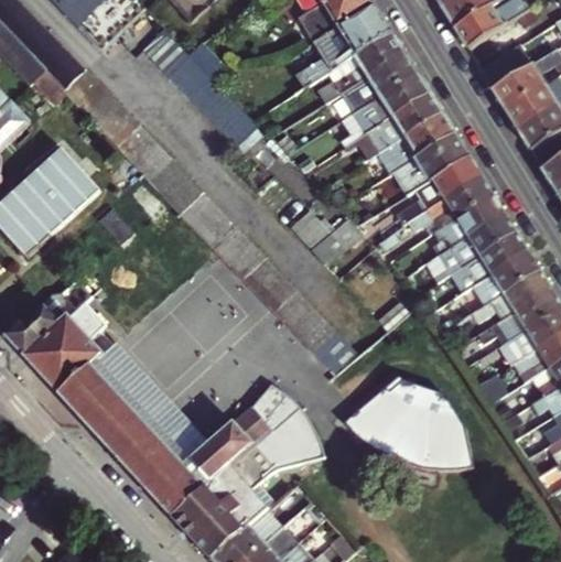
[(345,345),(271,268),(260,257),(17,0),(0,0),(0,28),(12,40),(24,52),(32,61),(43,72),(49,77),(58,88),(61,90),(142,175),(146,179),(157,190),(165,200),(177,213),(324,365),(345,345)]
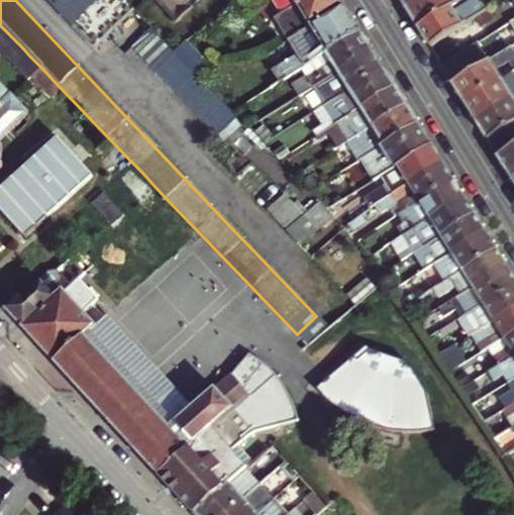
[(48,0),(71,22),(76,18),(94,0),(48,0)]
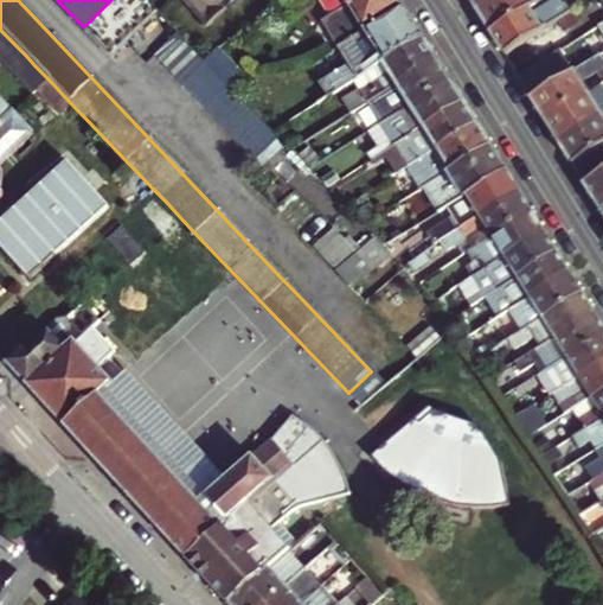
[(110,0),(89,21),(113,46),(154,7),(147,0),(110,0)]
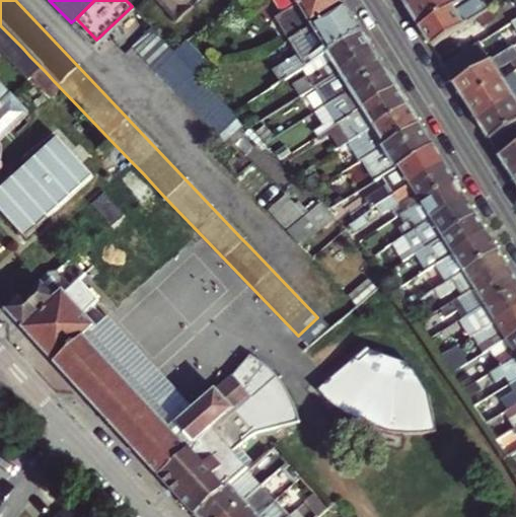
[(166,24),(173,16),(157,0),(146,0),(145,2),(166,24)]
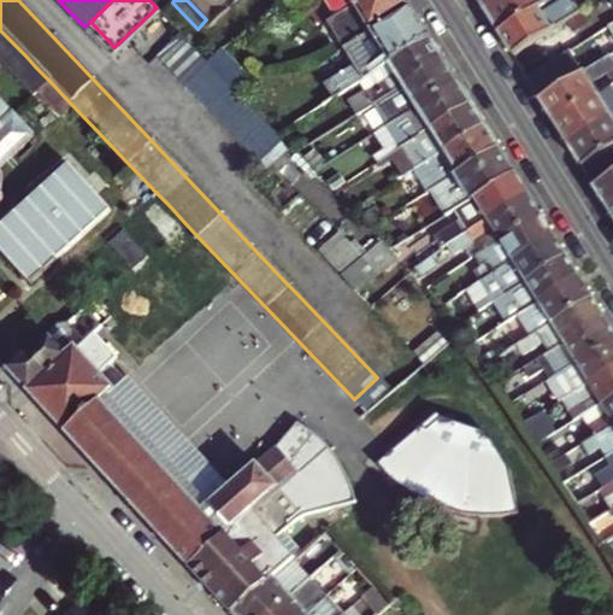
[(187,0),(206,19),(228,0),(187,0)]
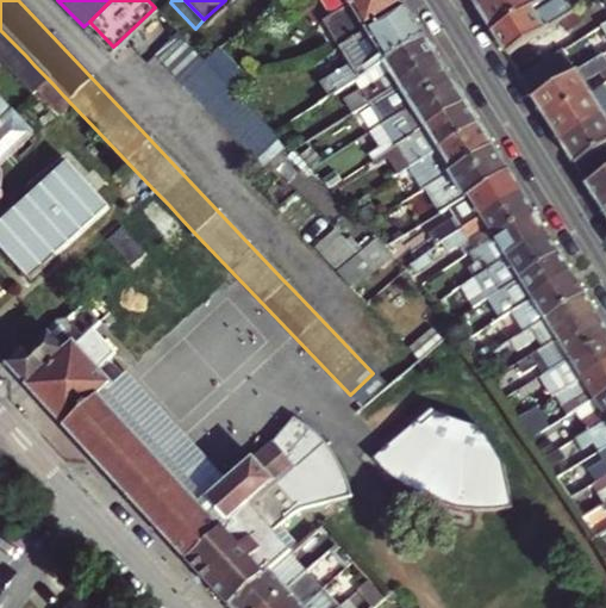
[(307,0),(336,47),(404,5),(400,0),(307,0)]
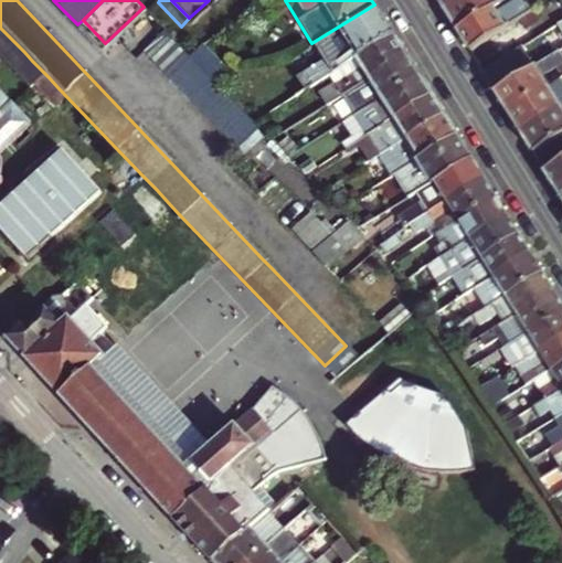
[(451,0),(441,8),(454,28),(496,0),(451,0)]
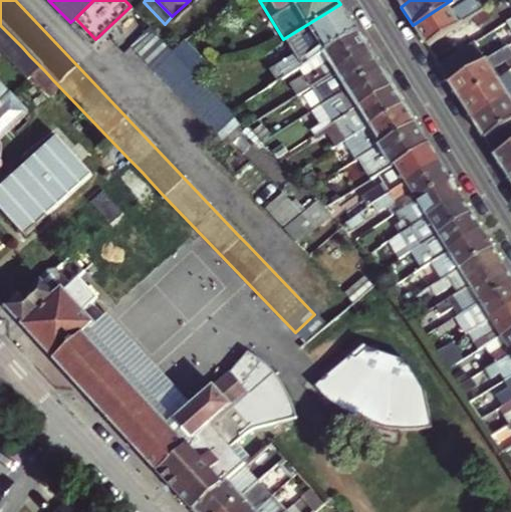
[(413,25),(425,44),(482,8),(477,0),(462,0),(454,5),(451,0),(413,25)]
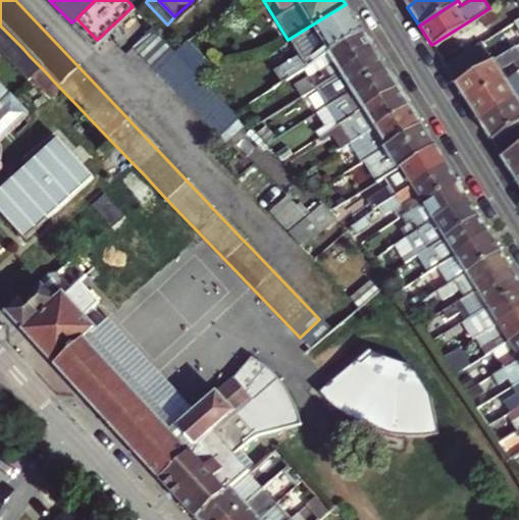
[(296,70),(361,29),(346,4),(288,40),(286,41),(290,47),(279,54),(283,61),(267,71),(270,78),(274,84),(296,70)]
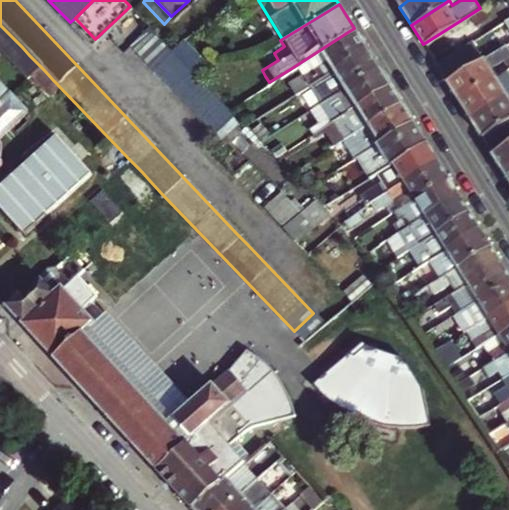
[(0,52),(15,68),(29,55),(22,47),(11,36),(0,25),(0,52)]
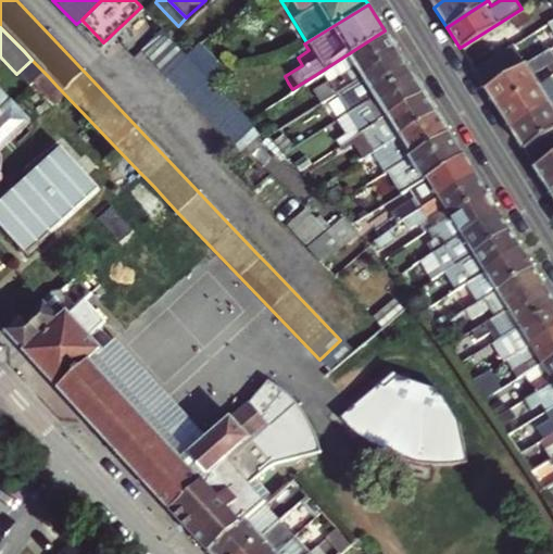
[(328,95),(398,52),(385,30),(315,75),(328,95)]
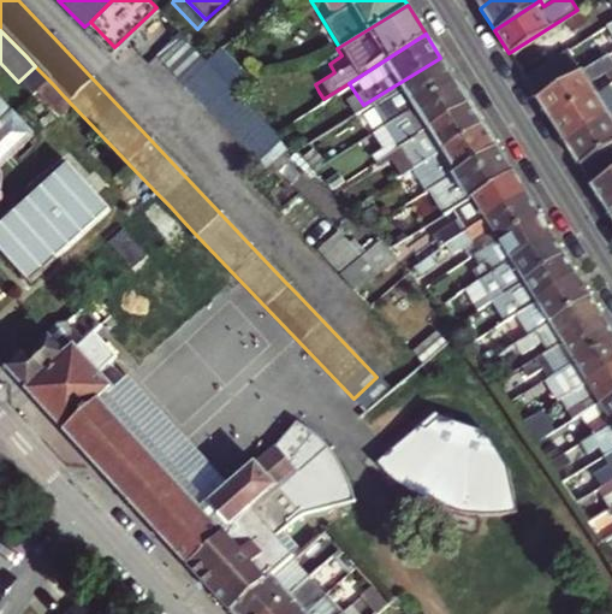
[(159,58),(184,83),(208,59),(203,55),(183,35),(159,58)]
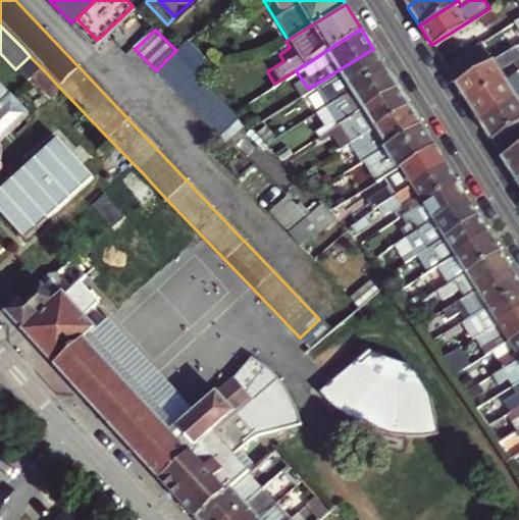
[(445,65),(454,82),(488,59),(478,44),(445,65)]
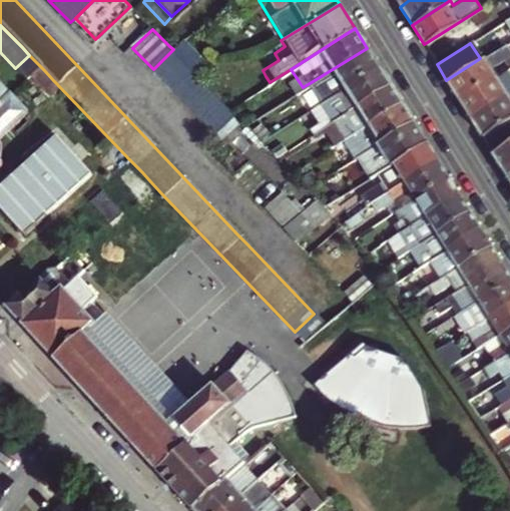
[(446,80),(459,100),(501,73),(509,64),(509,52),(504,43),(480,58),(446,80)]
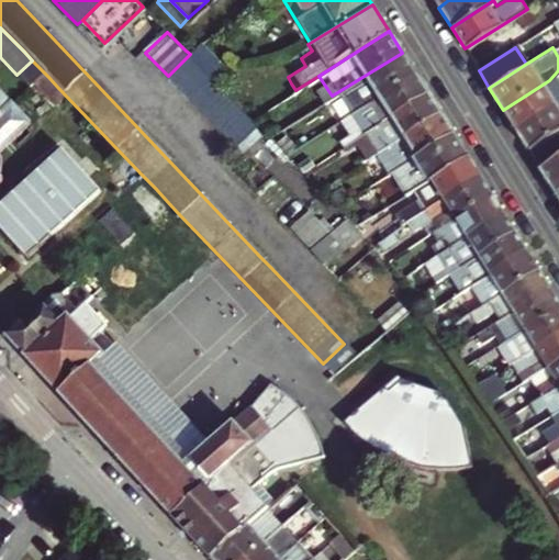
[(350,110),(414,71),(402,53),(332,96),(322,101),(330,113),(338,108),(344,115),(350,110)]
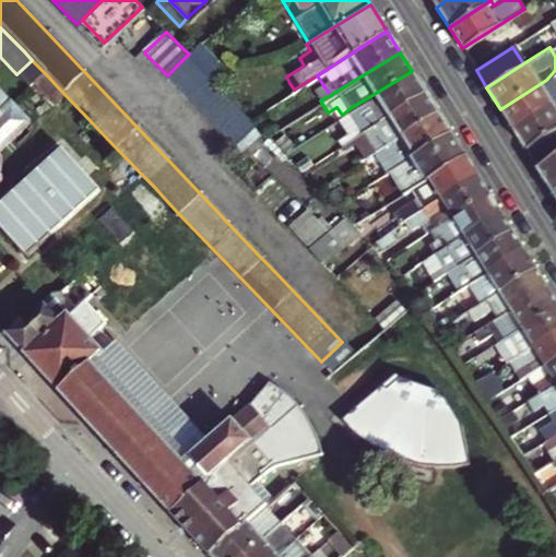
[(236,146),(259,125),(251,117),(189,54),(167,75),(236,146)]
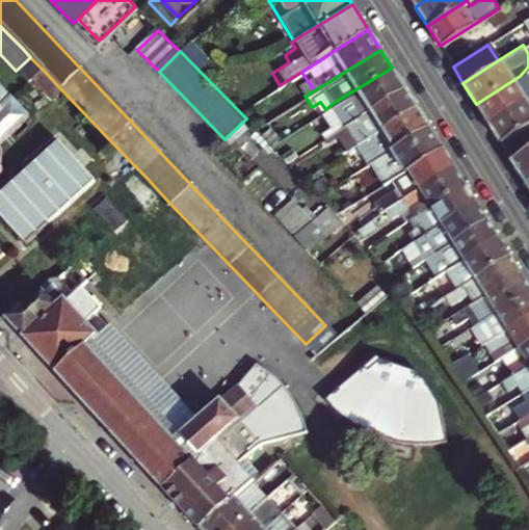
[(487,123),(525,99),(528,96),(528,67),(520,76),(476,104),(487,123)]
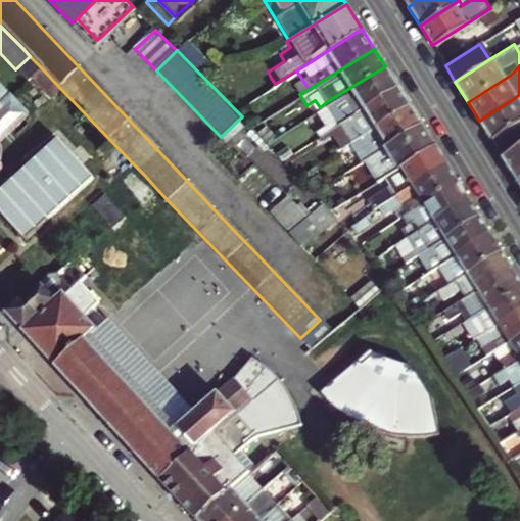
[(40,66),(26,79),(42,97),(56,84),(54,82),(45,72),(40,66)]
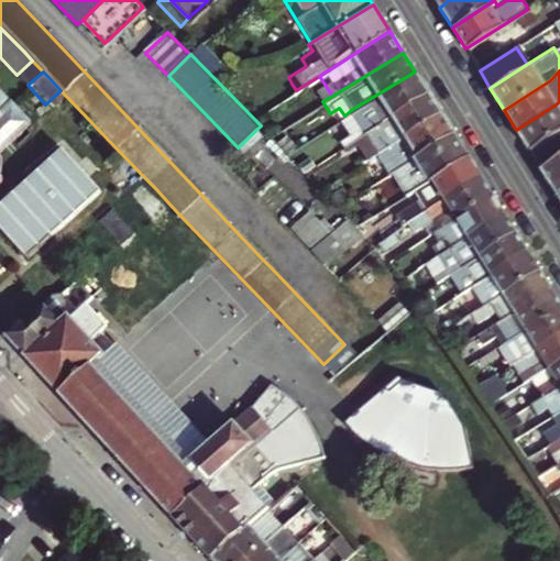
[(365,131),(427,90),(415,72),(351,110),(365,131)]
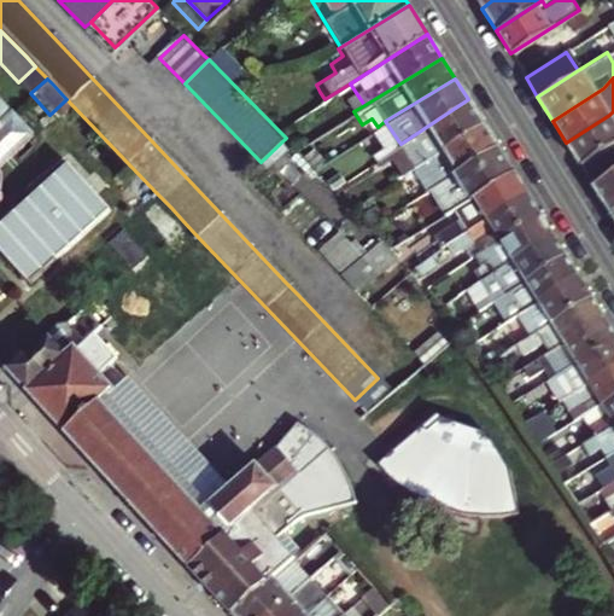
[(310,109),(325,99),(320,92),(305,102),(310,109)]
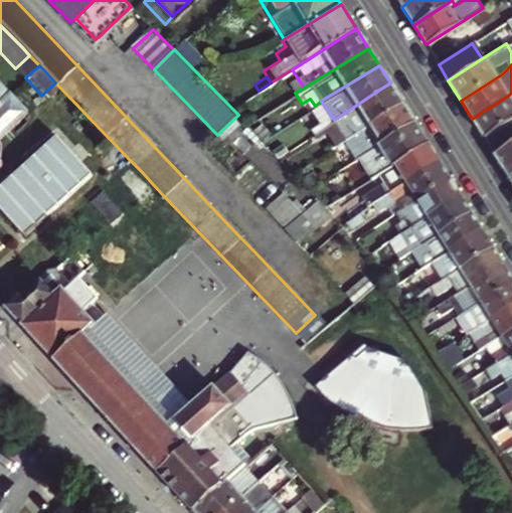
[(0,162),(2,161),(3,138),(1,136),(29,110),(0,77),(0,162)]
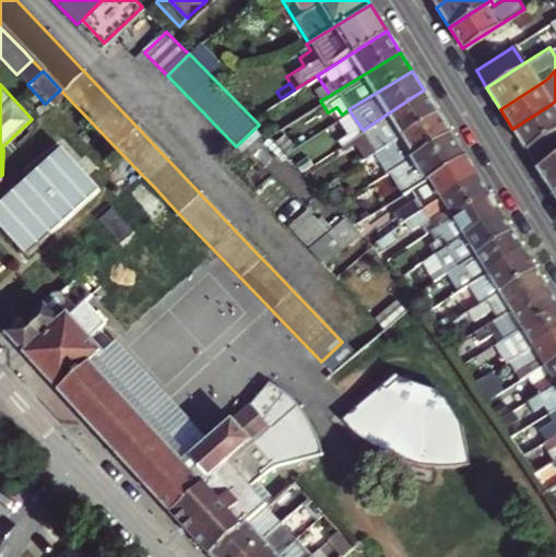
[(436,110),(424,90),(363,130),(370,142),(380,137),(385,144),(436,110)]
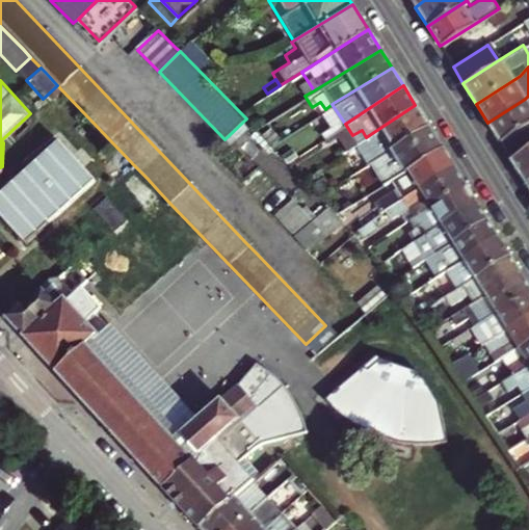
[(487,123),(499,140),(523,126),(528,121),(528,105),(525,99),(487,123)]
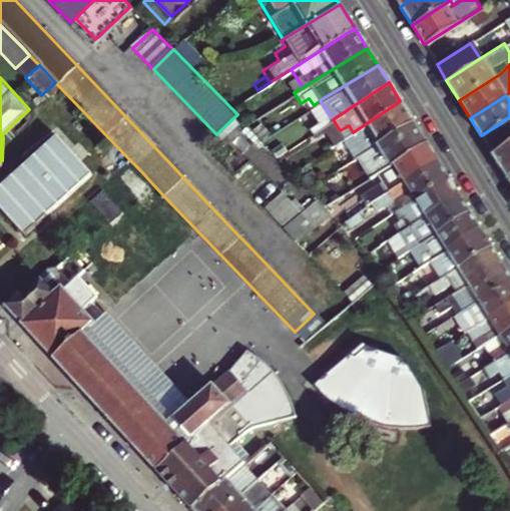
[(347,145),(349,150),(374,134),(378,141),(412,120),(400,101),(353,132),(345,138),(343,139),(347,145)]
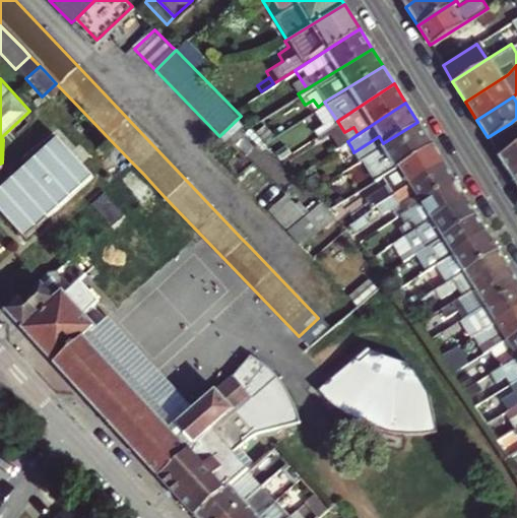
[(333,139),(344,132),(337,121),(326,129),(333,139)]
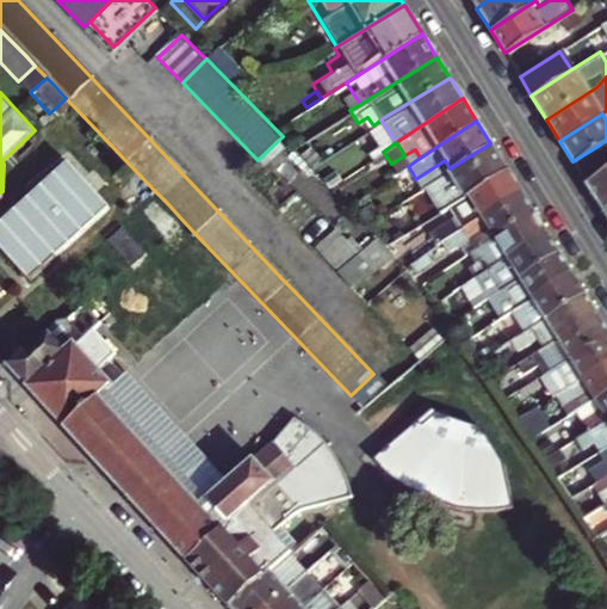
[(439,211),(450,205),(507,171),(490,143),(450,168),(423,185),(439,211)]
